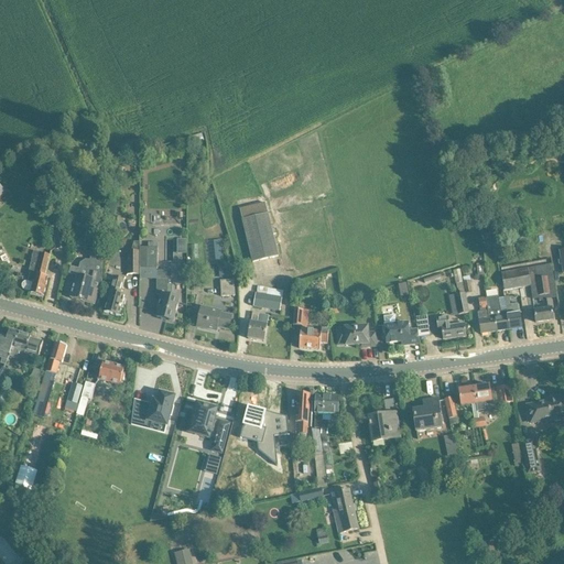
[(193,145),(207,142),(206,137),(191,140),(193,145)]
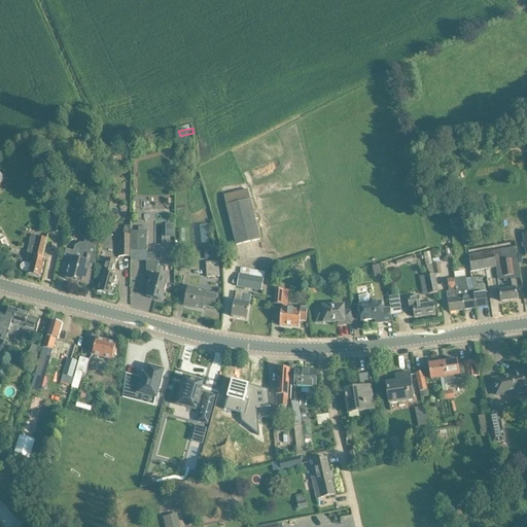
[(55,150),(51,140),(42,143),(45,153),(55,150)]
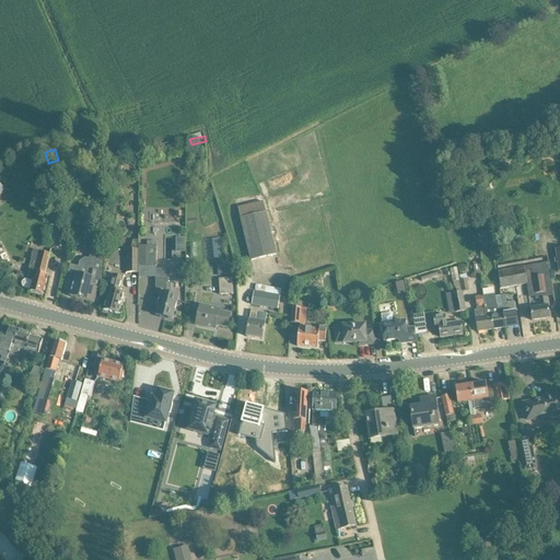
[(35,152),(28,154),(36,171),(43,168),(35,152)]
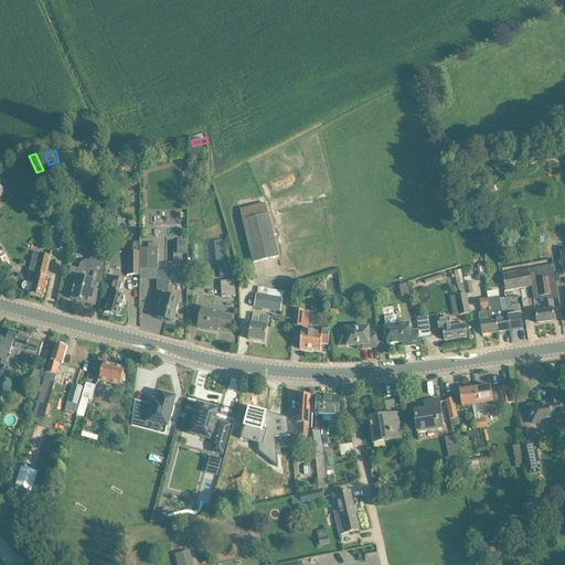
[(241,210),(254,264),(279,257),(266,203),(241,210)]
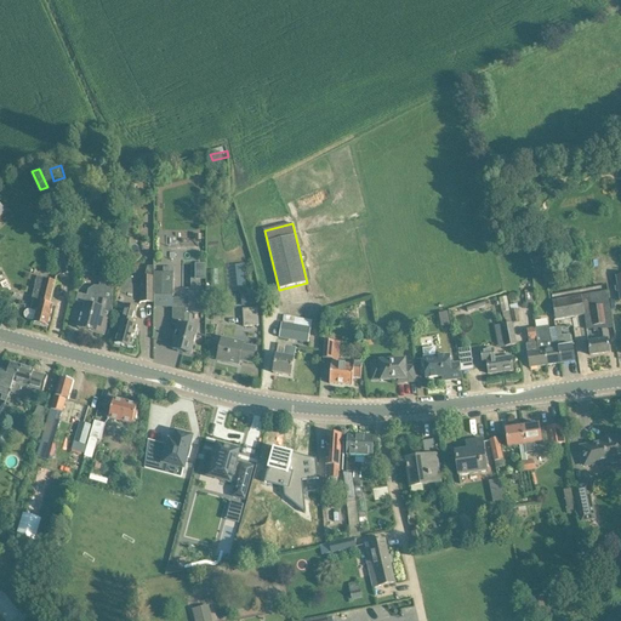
[(540,245),(529,248),(530,255),(542,252),(540,245)]
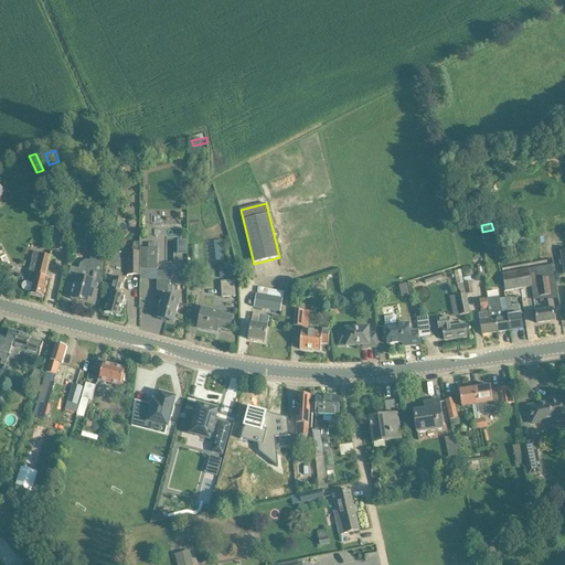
[(67,249),(65,231),(54,232),(55,251),(67,249)]
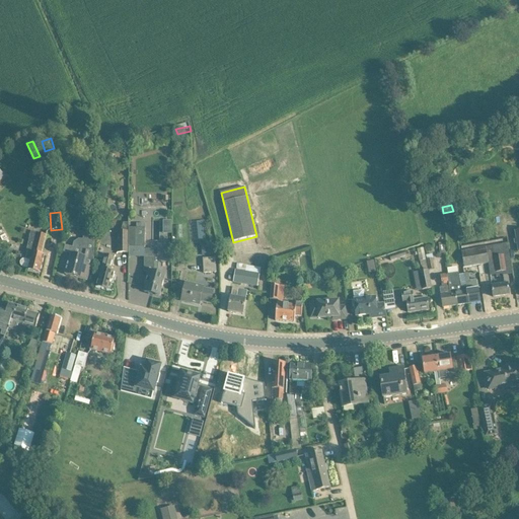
[(166,236),(175,236),(176,223),(167,222),(166,236)]
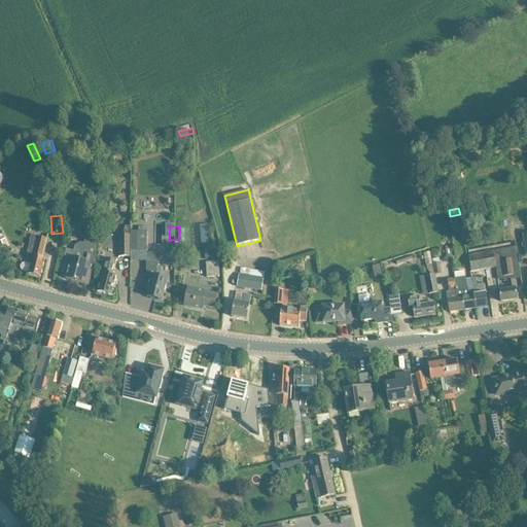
[(131,257),(131,235),(131,226),(126,226),(124,235),(119,235),(119,257),(131,257)]
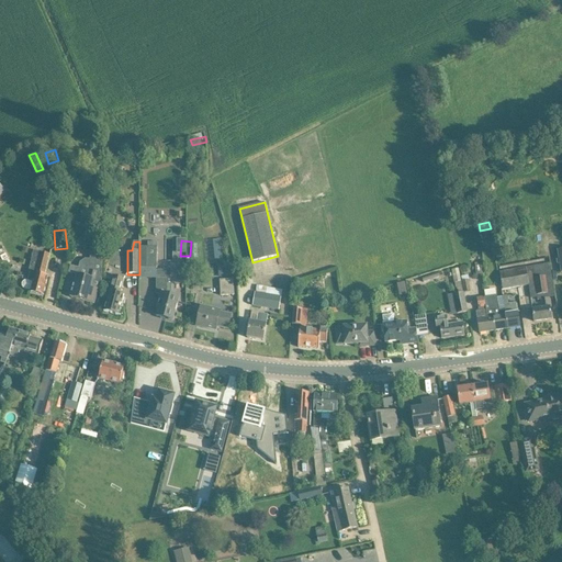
[(225,242),(217,243),(218,256),(227,256),(225,242)]
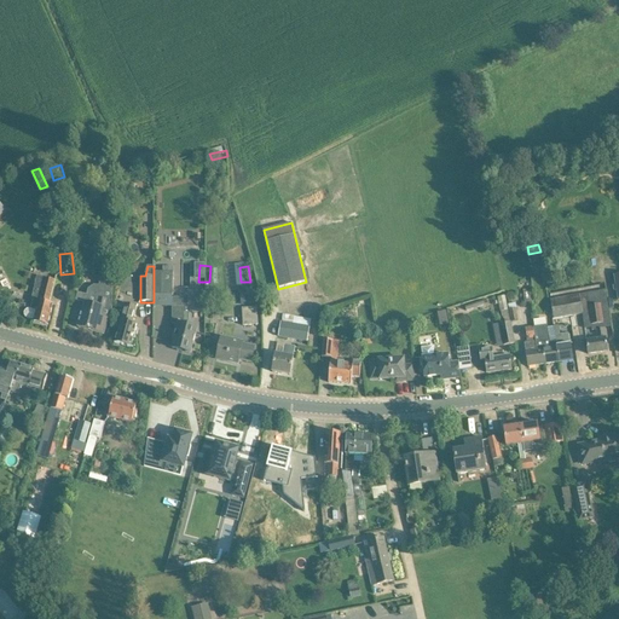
[(111,324),(114,275),(115,268),(100,268),(99,285),(94,285),(88,289),(87,295),(77,293),(76,301),(85,304),(79,328),(104,335),(108,319),(111,320),(111,324)]
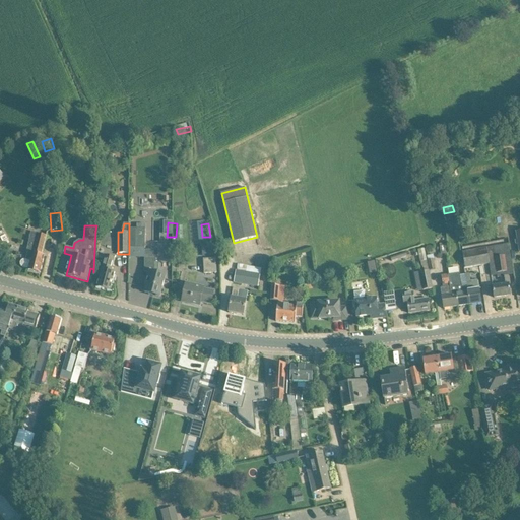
[(145,248),(145,229),(136,229),(135,248),(145,248)]
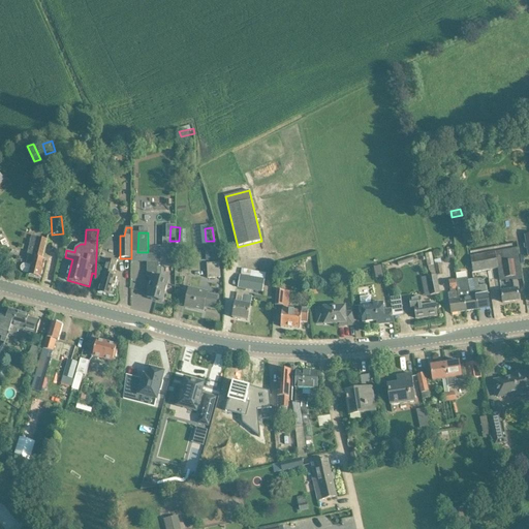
[(41,278),(45,260),(42,259),(48,240),(32,236),(27,256),(28,257),(26,265),(24,265),(22,266),(21,268),(21,270),(23,272),(24,273),(29,274),(29,275),(41,278)]
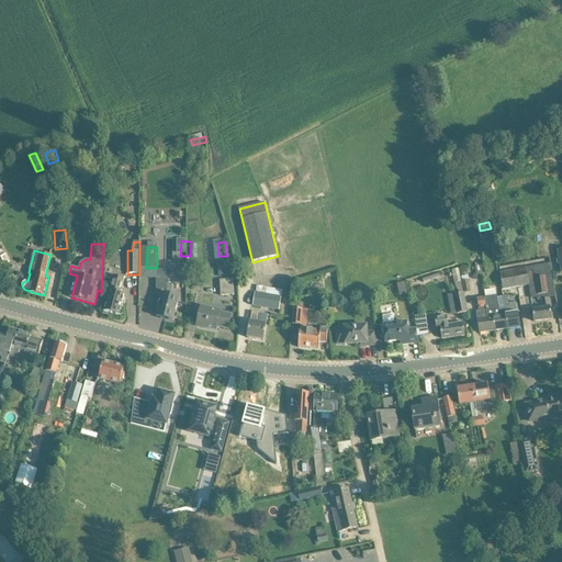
[(538,295),(530,296),(532,310),(535,322),(552,319),(548,294),(555,293),(550,263),(532,266),(538,295)]
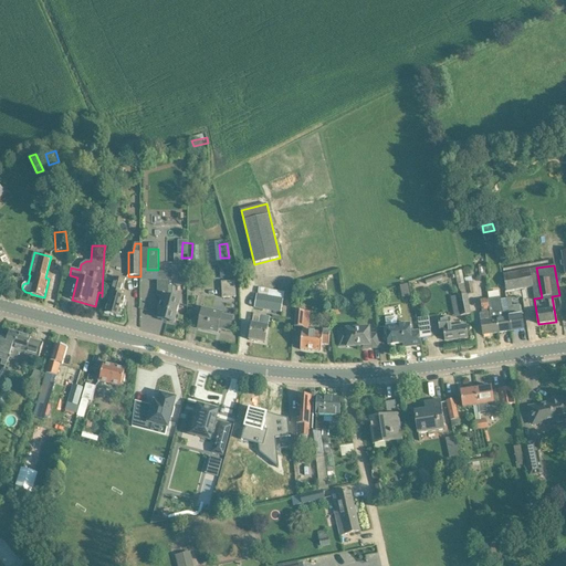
[(530,269),(503,274),(506,292),(515,290),(515,291),(533,287),(531,270),(530,269)]
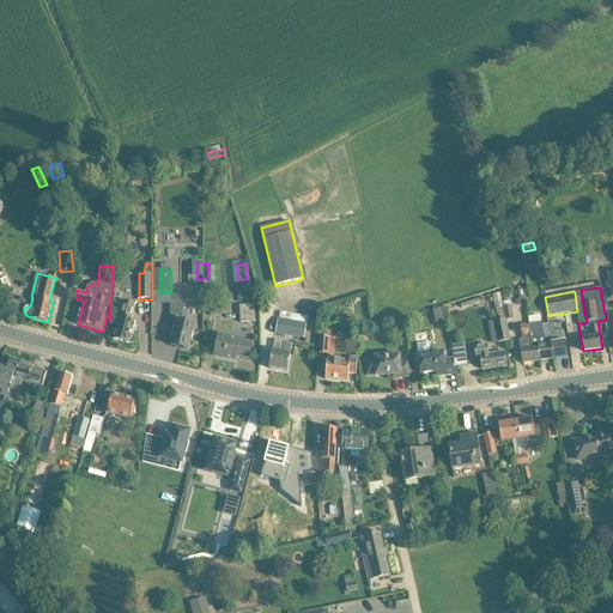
[(243,295),(243,304),(254,304),(254,293),(243,295)]
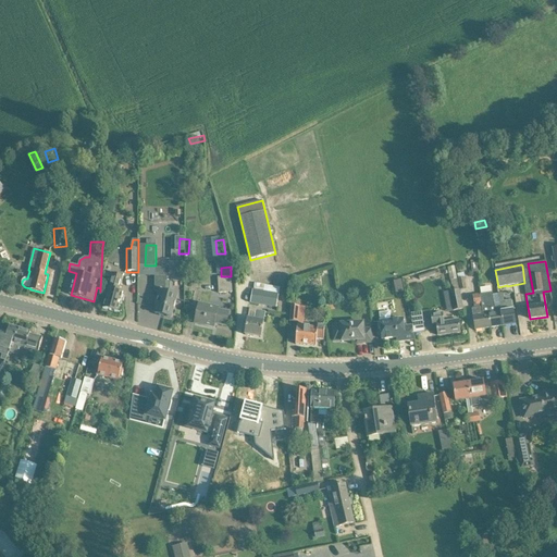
[(172,318),(178,295),(169,292),(169,286),(168,286),(168,268),(155,268),(155,292),(159,293),(158,296),(160,296),(155,313),(172,318)]
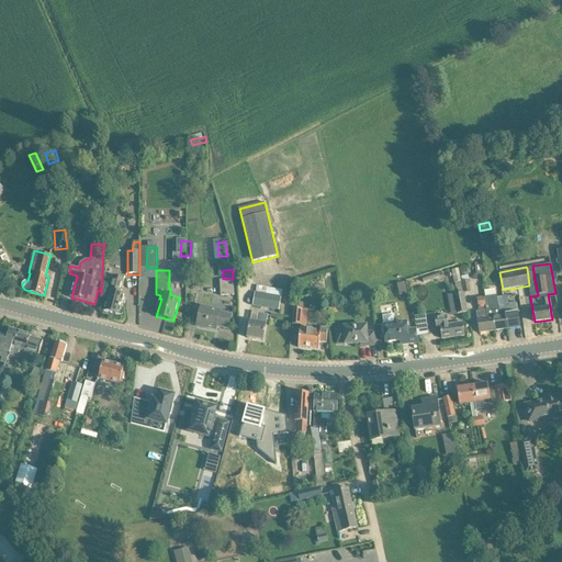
[(122,303),(124,302),(125,299),(123,298),(124,294),(121,293),(124,278),(114,276),(104,311),(110,313),(111,315),(114,316),(115,314),(119,315),(122,303)]
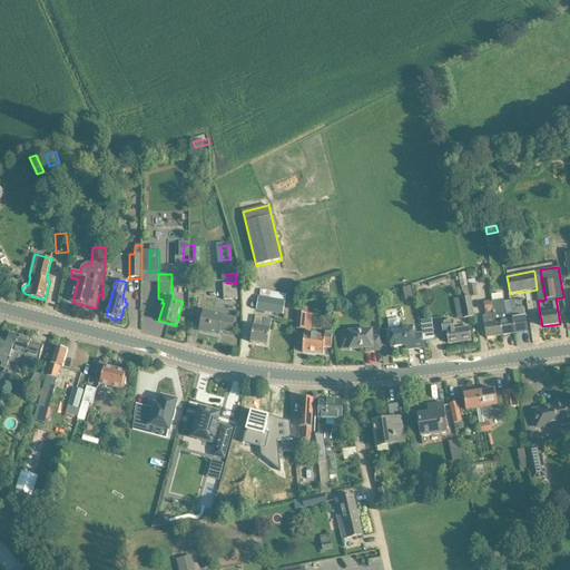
[(238,298),(237,283),(223,284),(224,300),(238,298)]
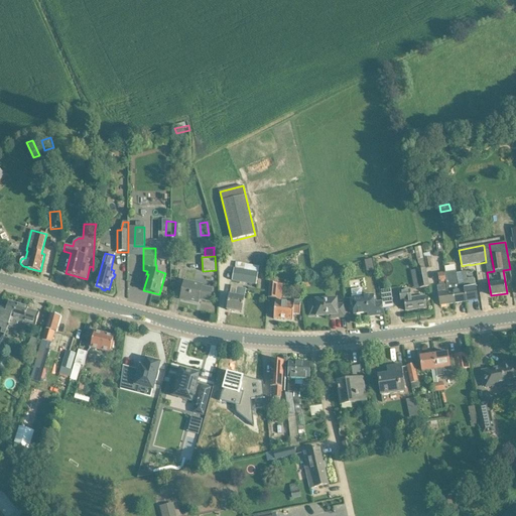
[(423,258),(425,269),(426,268),(432,267),(430,257),(423,258)]
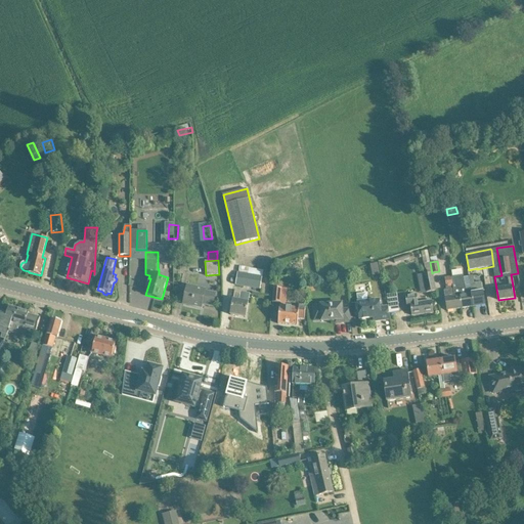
[(375,275),(382,274),(380,263),(373,264),(375,275)]
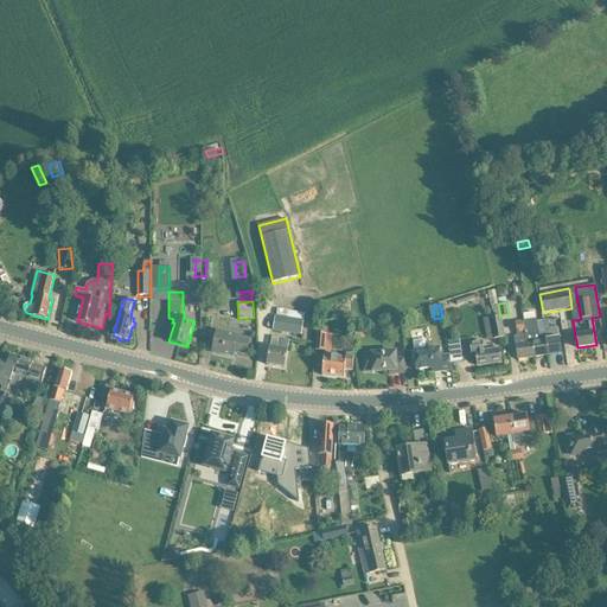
[(301,336),(304,321),(275,317),(273,331),(301,336)]
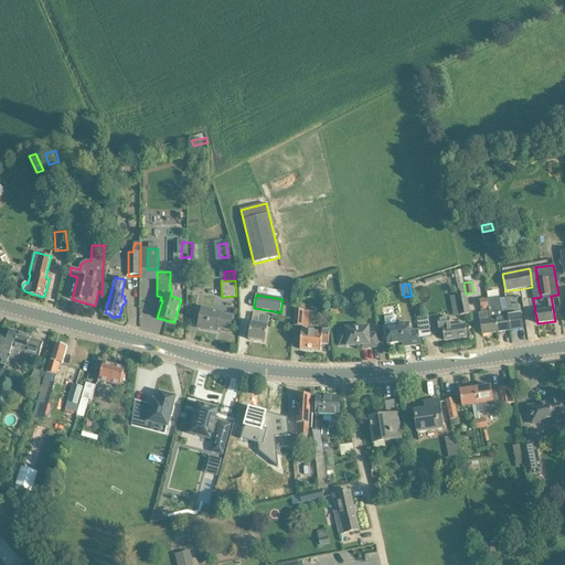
[(466,295),(461,295),(457,296),(460,316),(469,313),(466,295)]
